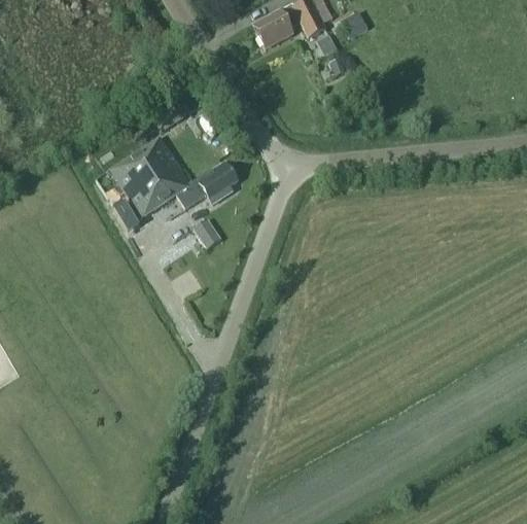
[(326,32),(322,25),(331,20),(321,0),(313,0),(311,1),(311,0),(306,0),(291,7),(290,5),(253,25),(267,51),(293,38),(291,33),(303,27),(310,41),(326,32)]
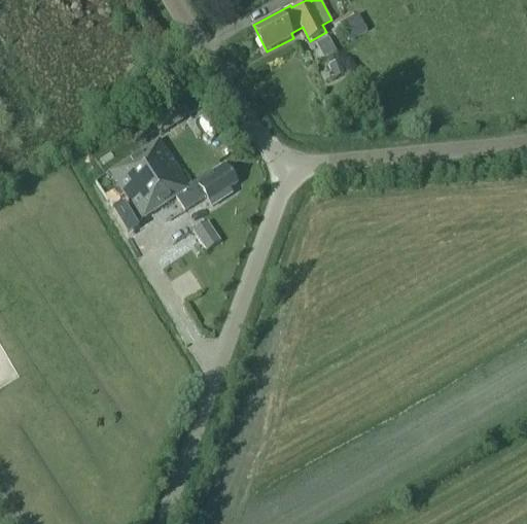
[(341,22),(349,38),(367,28),(358,11),(341,22)]
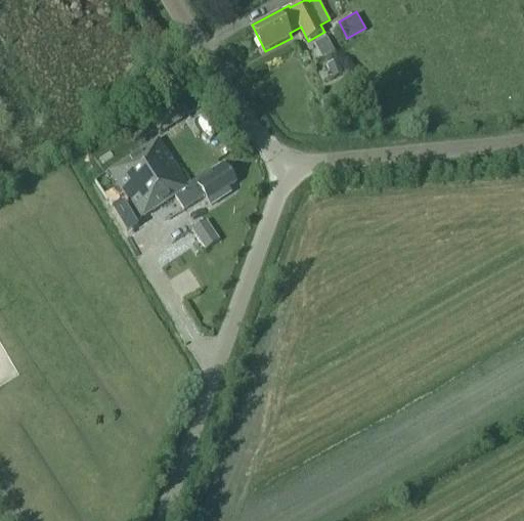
[(340,57),(330,61),(336,77),(346,73),(340,57)]
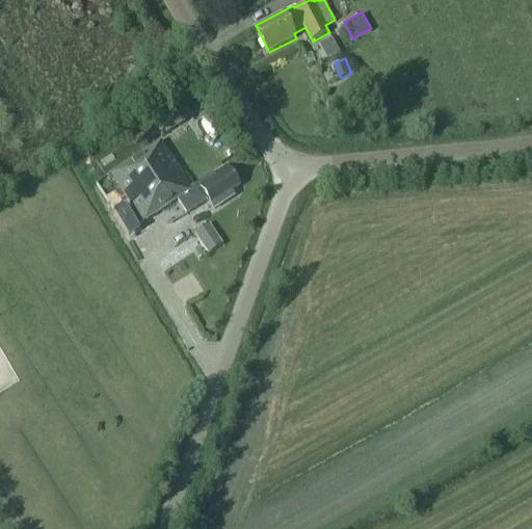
[(112,168),(143,217),(178,196),(185,208),(209,193),(216,205),(237,191),(234,187),(243,181),(231,161),(193,185),(163,137),(112,168)]
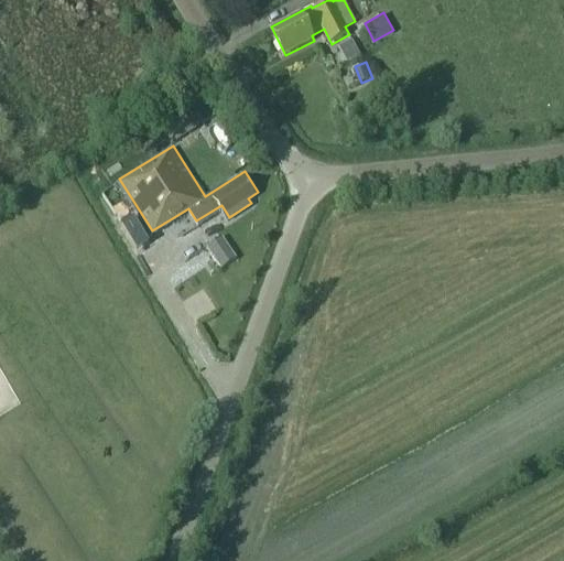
[(204,245),(219,268),(235,257),(220,235),(204,245)]
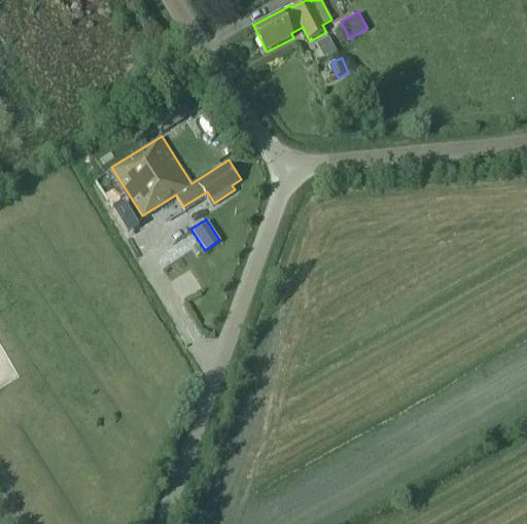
All buildings are outlined.
